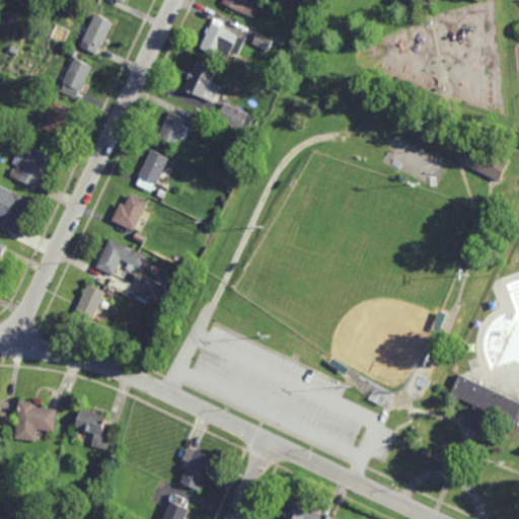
[(254,0),(253,4),(260,7),(253,18),(222,2),(223,0),(254,0)]
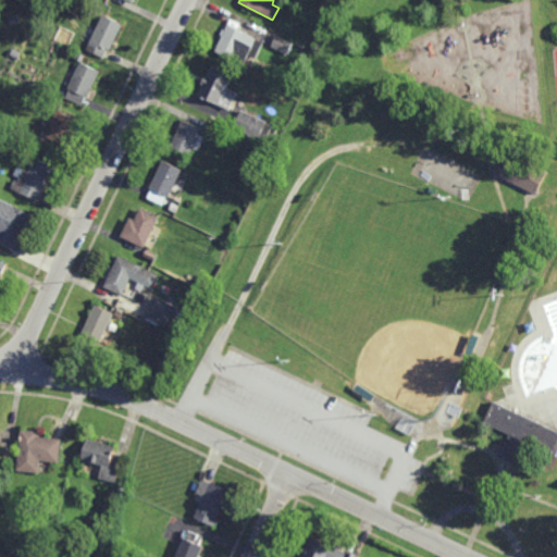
[(111,49),(108,48),(103,57),(87,49),(103,12),(124,22),(111,49)]
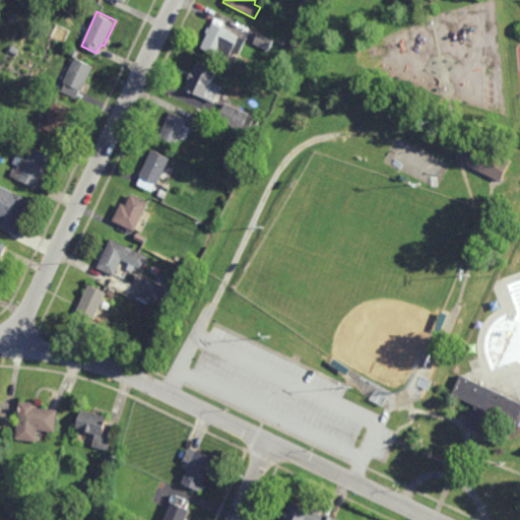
[(10,21),(8,15),(16,13),(18,19),(10,21)]
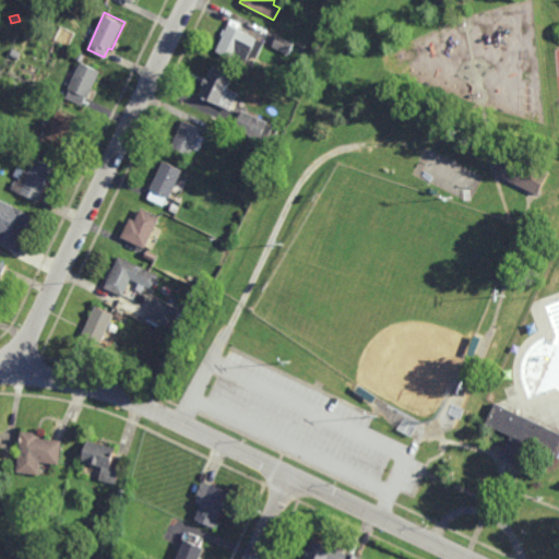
[(265,42),(258,58),(250,55),(246,64),(215,51),(223,34),(222,34),(224,28),(227,31),(229,25),(265,42)]
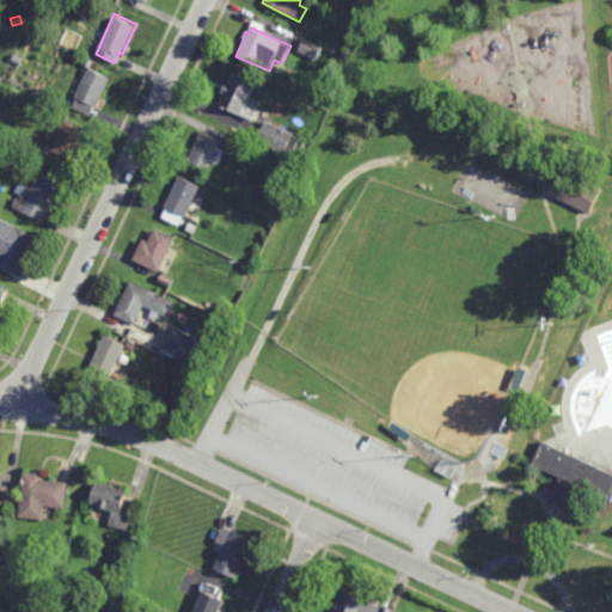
[(317,59),(299,50),(304,37),(323,46),(317,59)]
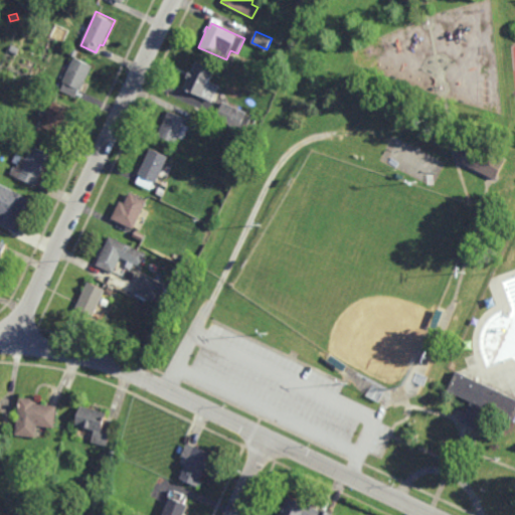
[(18,55),(9,51),(13,44),(21,49),(18,55)]
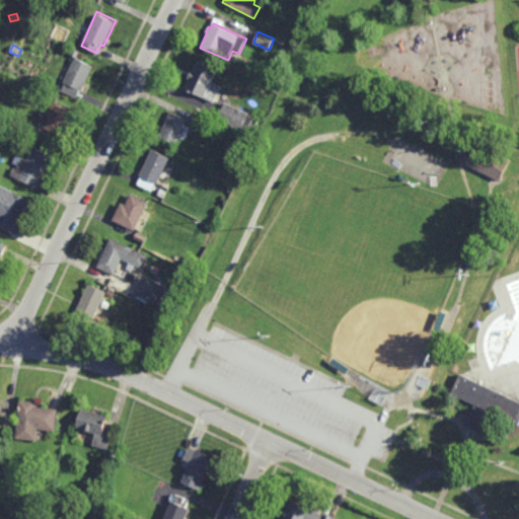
[(82,90),(80,89),(76,97),(62,90),(66,82),(63,81),(75,56),(71,54),(74,48),(79,50),(76,56),(94,64),(82,90)]
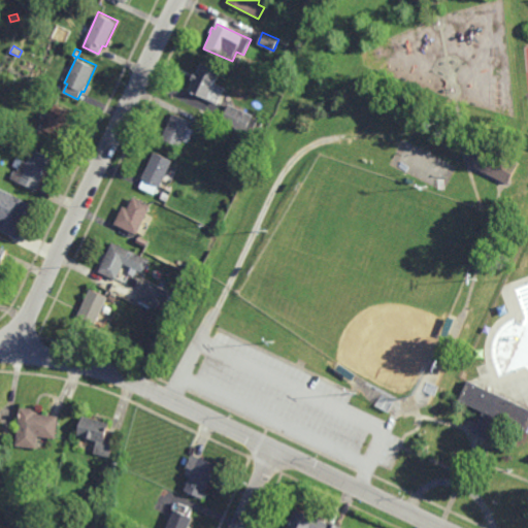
[(215,83),(225,88),(218,104),(188,90),(193,79),(190,78),(194,70),(197,72),(202,61),(221,70),(215,83)]
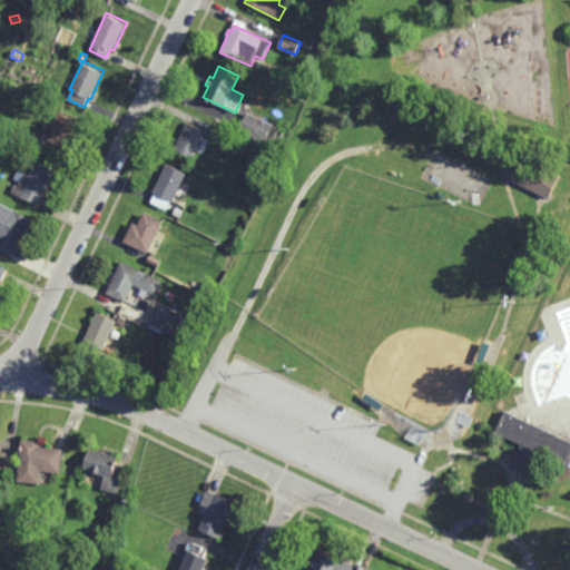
[(67,148),(64,147),(60,155),(41,146),(49,131),(42,128),(47,119),(55,123),(60,110),(80,120),(67,148)]
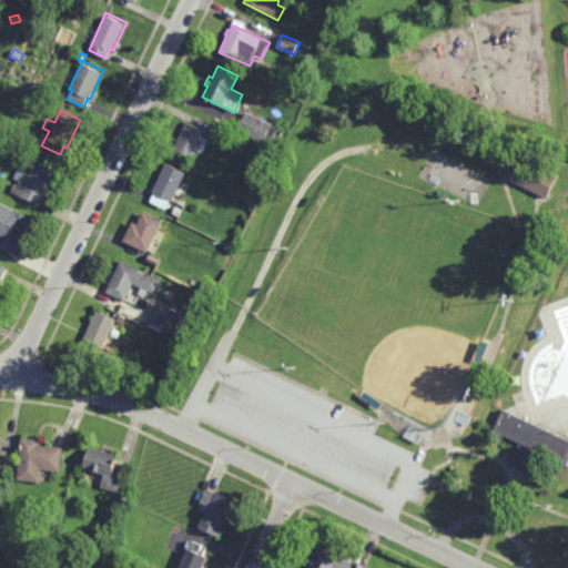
[(271,144),(264,141),(263,142),(239,130),(247,111),(273,123),(272,125),(279,129),(271,144)]
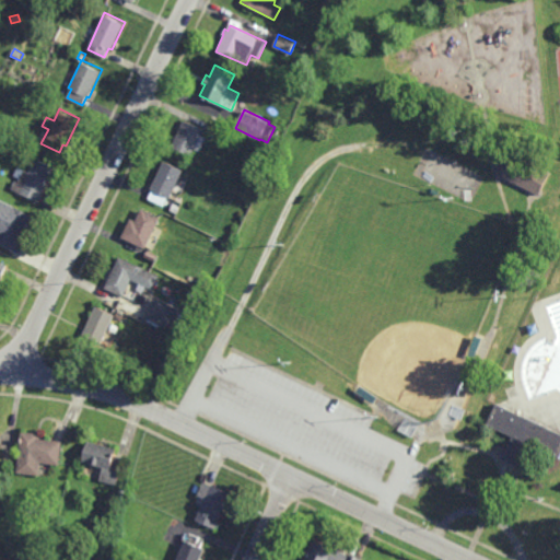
[(200,151),(194,149),(190,156),(171,147),(184,119),(203,129),(200,135),(207,138),(200,151)]
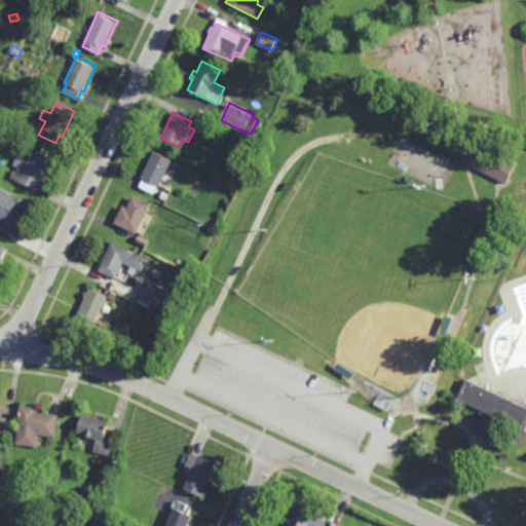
[(34,148),(27,147),(28,139),(35,140),(34,148)]
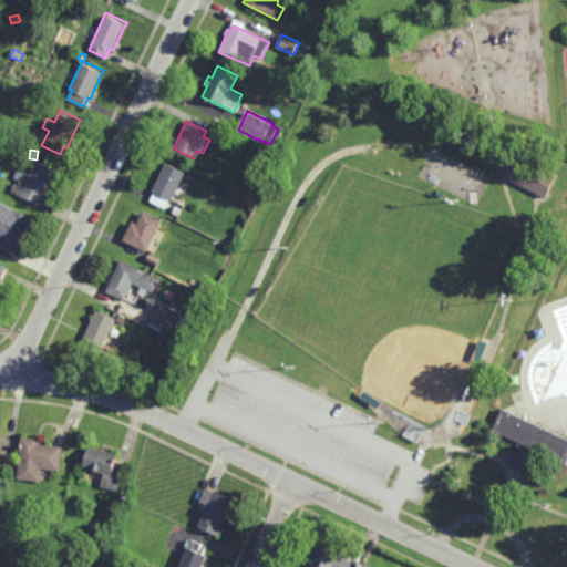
[(521,157),(559,176),(549,198),(509,179),(521,157)]
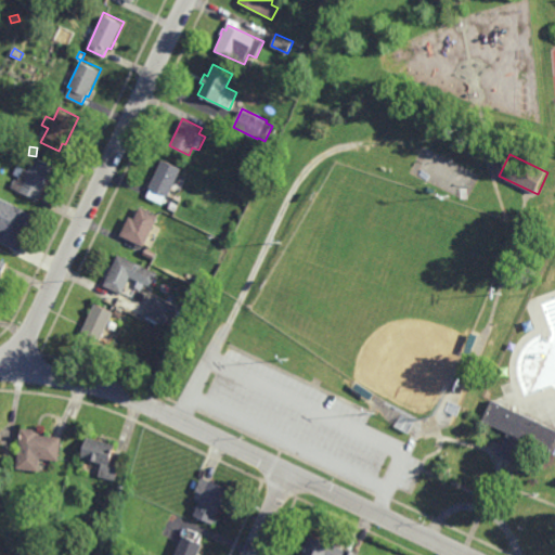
[(37,201),(8,185),(11,178),(14,179),(14,178),(17,180),(20,176),(13,172),(17,164),(28,170),(36,156),(55,166),(37,201)]
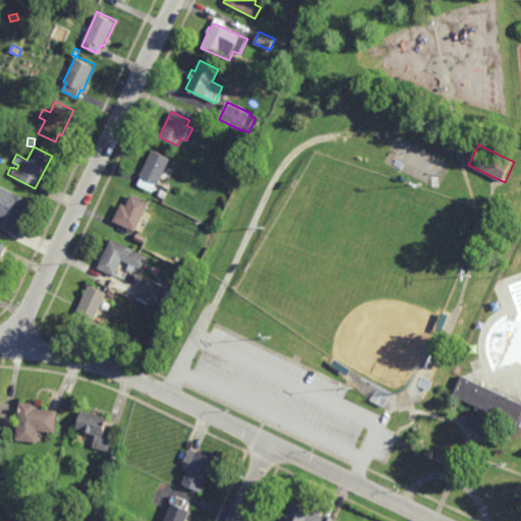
[(158,184),(157,184),(153,191),(138,184),(141,177),(140,176),(153,149),(171,158),(158,184)]
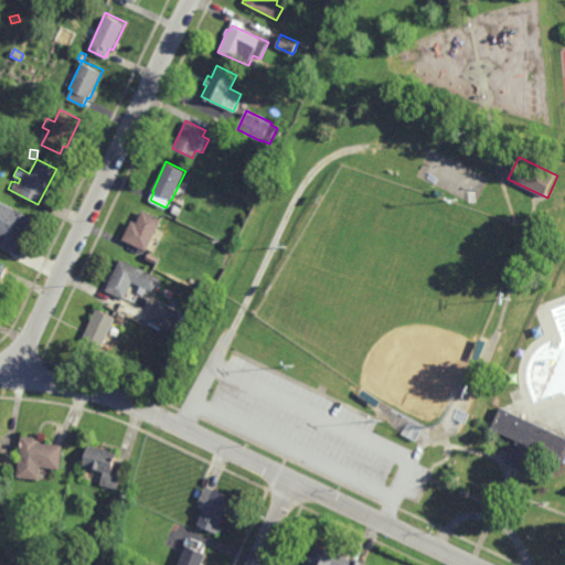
[(20,256),(0,246),(0,200),(33,216),(25,233),(30,236),(20,256)]
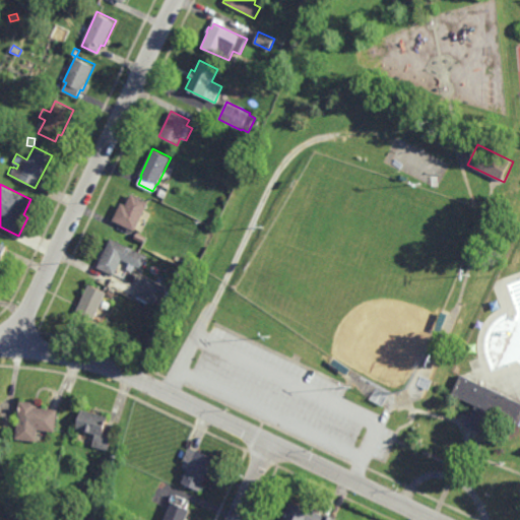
[(164,198),(155,194),(159,187),(167,190),(164,198)]
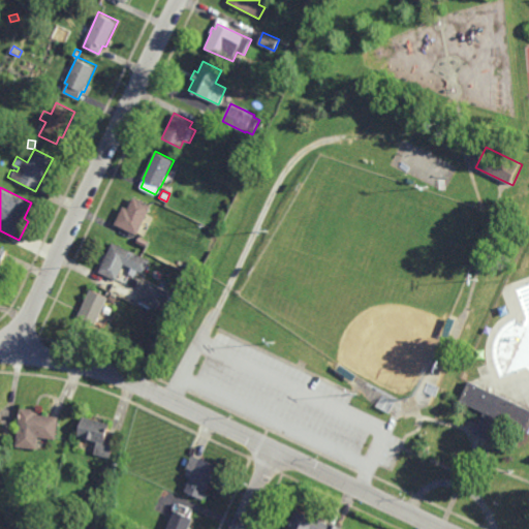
[(137,236),(115,224),(124,206),(129,208),(134,196),(152,205),(137,236)]
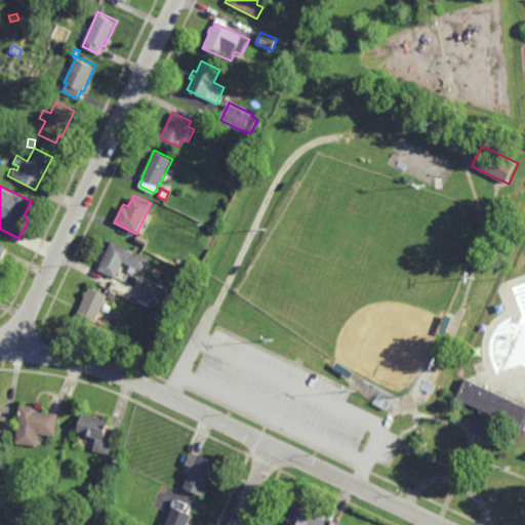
[(147,246),(135,241),(138,235),(150,240),(147,246)]
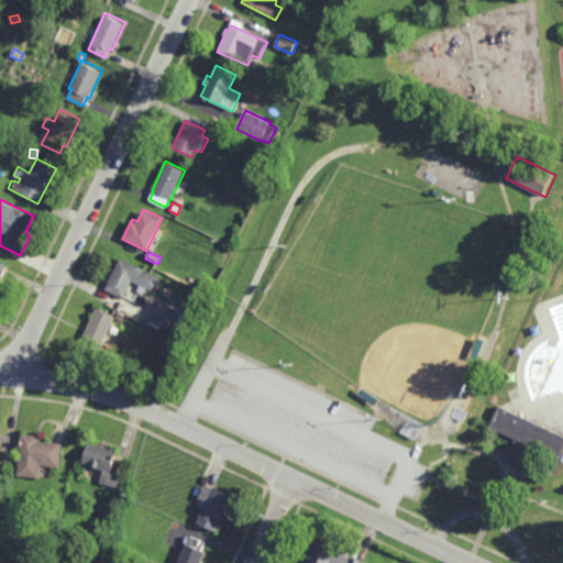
[(155,291),(132,282),(124,298),(106,289),(120,257),(162,277),(155,291)]
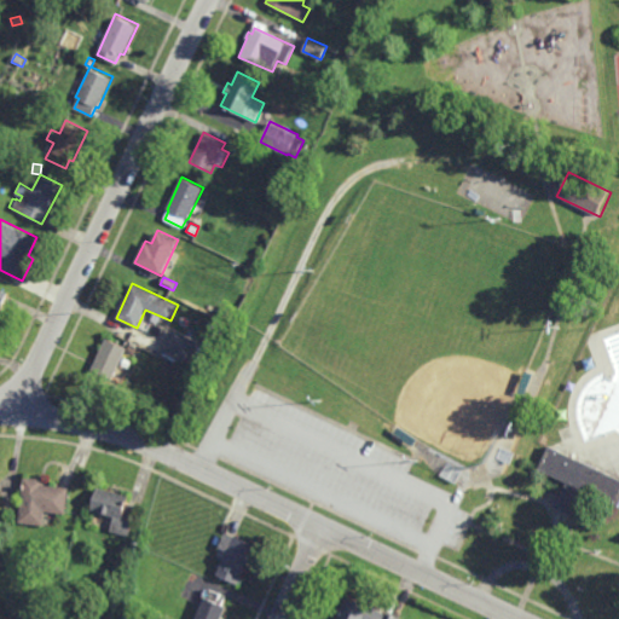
[(1,311),(3,312),(0,316),(0,287),(11,293),(1,311)]
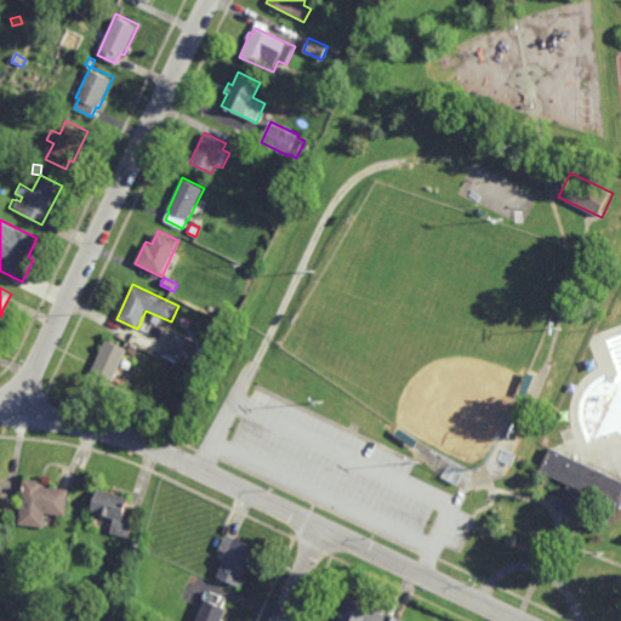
[(200,343),(199,346),(211,352),(203,369),(192,364),(191,366),(182,363),(180,366),(161,358),(165,352),(164,351),(174,331),(200,343)]
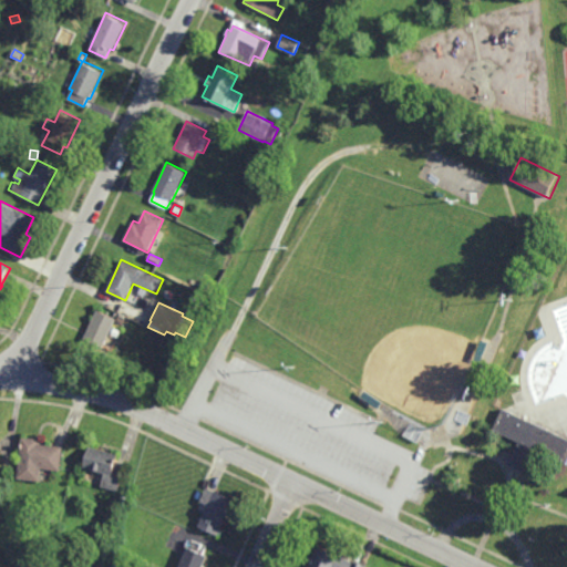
[(117,319),(119,316),(125,318),(122,325),(115,321),(103,349),(83,339),(98,309),(117,319)]
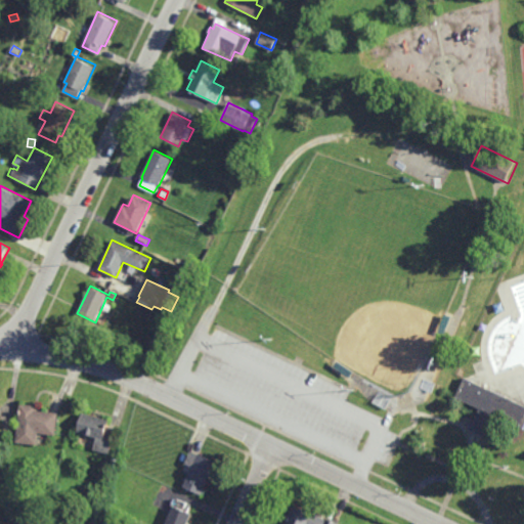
[(446,333),(442,331),(448,312),(452,314),(446,333)]
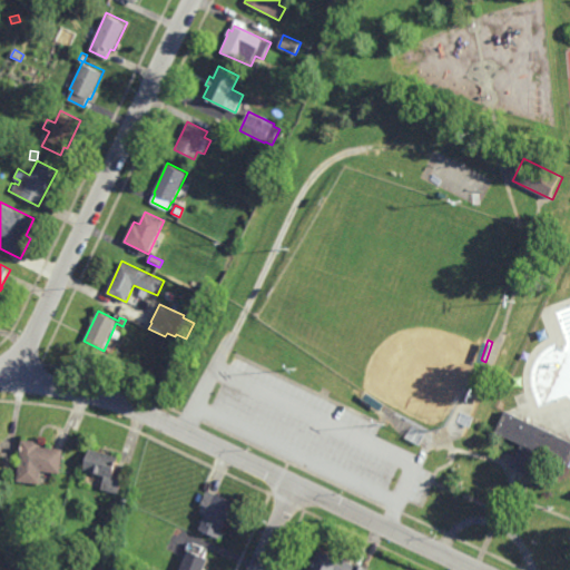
[(380,409),(363,396),(366,392),(383,404),(380,409)]
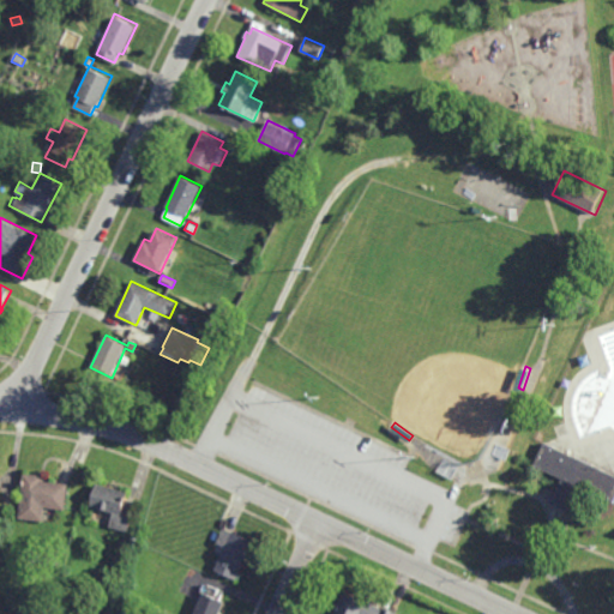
[(558,438),(554,427),(566,422),(570,434),(558,438)]
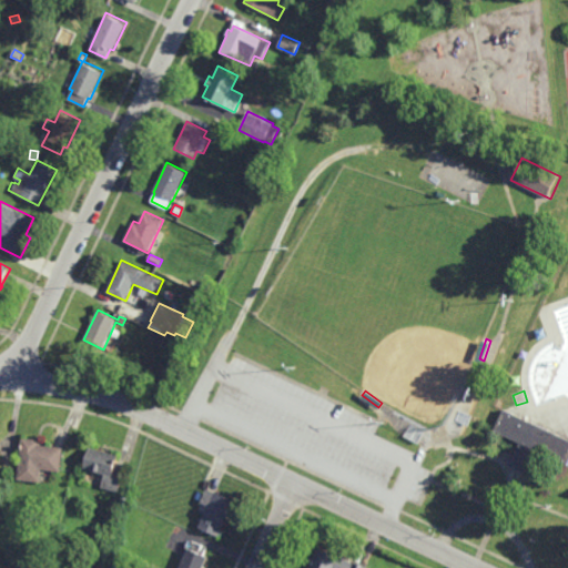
[(567,465),(543,453),(531,476),(518,469),(509,465),(519,443),(494,430),(504,408),(527,421),(538,425),(567,439),(567,465)]
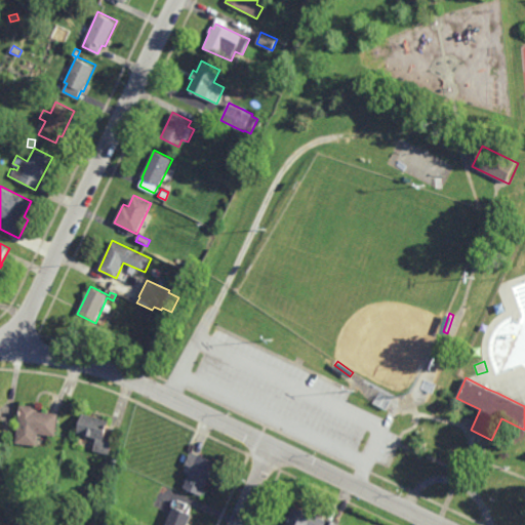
[(57,436),(46,434),(45,444),(38,444),(38,446),(15,443),(21,404),(37,406),(36,411),(59,413),(57,436)]
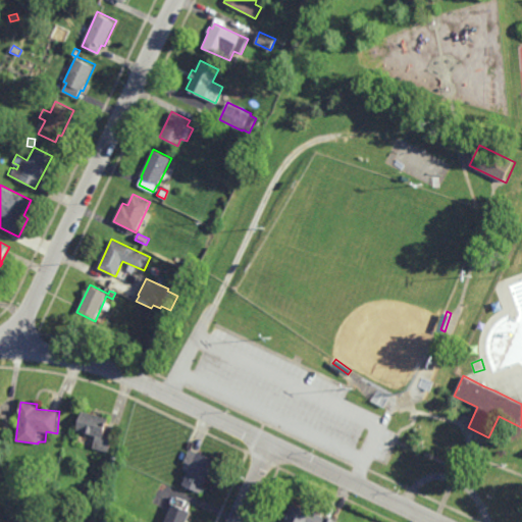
[(106,424),(115,426),(108,453),(93,448),(96,436),(76,431),(83,411),(97,415),(98,411),(109,414),(106,424)]
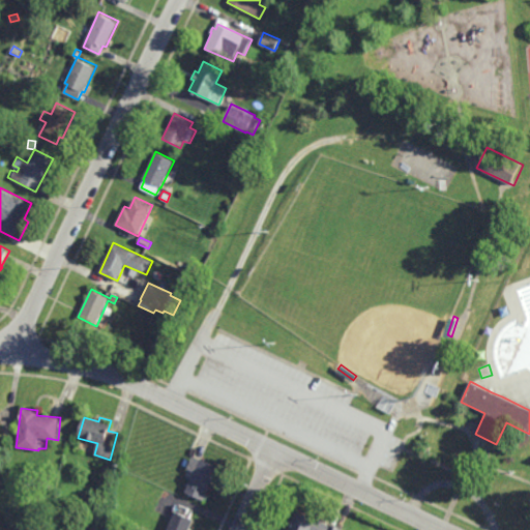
[(212,483),(211,482),(203,500),(190,495),(190,497),(187,496),(188,494),(184,492),(187,487),(182,484),(184,481),(188,483),(192,477),(184,474),(194,455),(217,466),(212,478),(214,478),(212,483)]
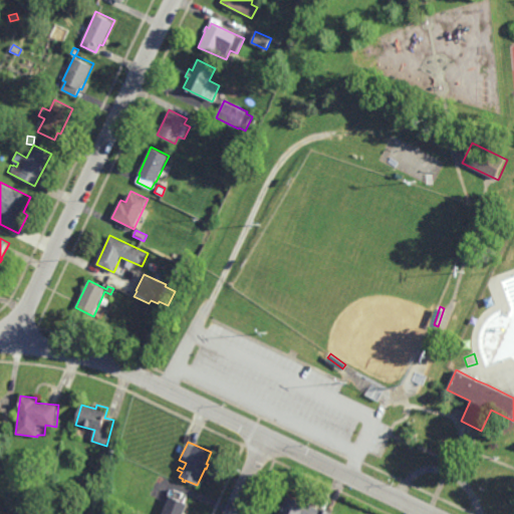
[(184,513),(162,513),(170,496),(189,504),(184,513)]
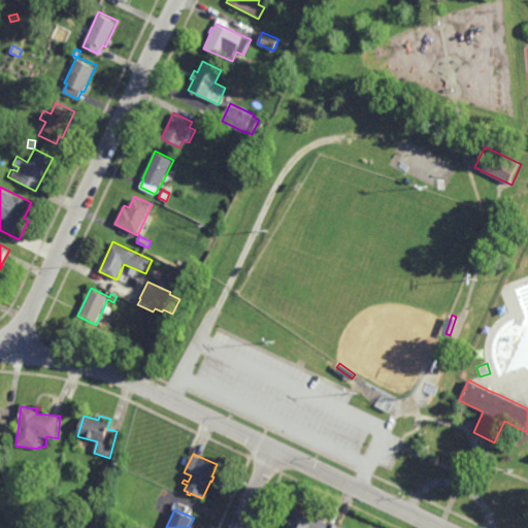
[(328,523),(328,522),(342,527),(289,527),(290,526),(286,524),(289,518),(293,520),(298,509),(328,523)]
